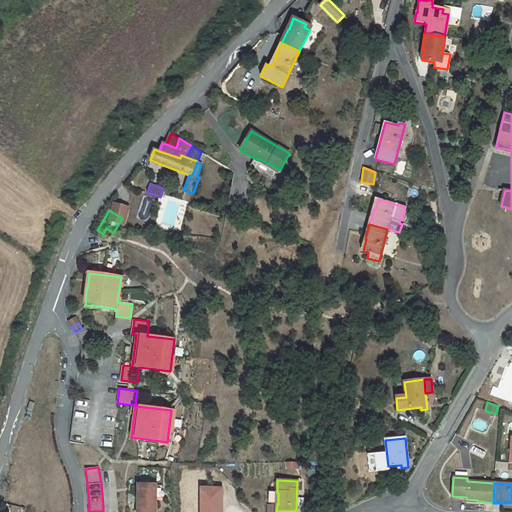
[(155,511),(155,484),(141,484),(141,498),(138,498),(137,511),(155,511)]
